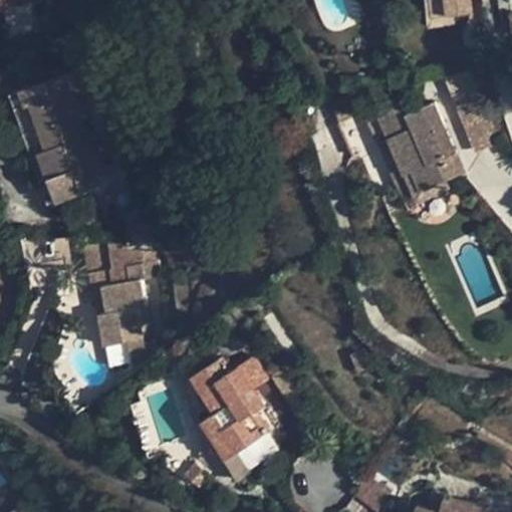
[(0,11),(37,2),(36,0),(0,0),(0,11)]
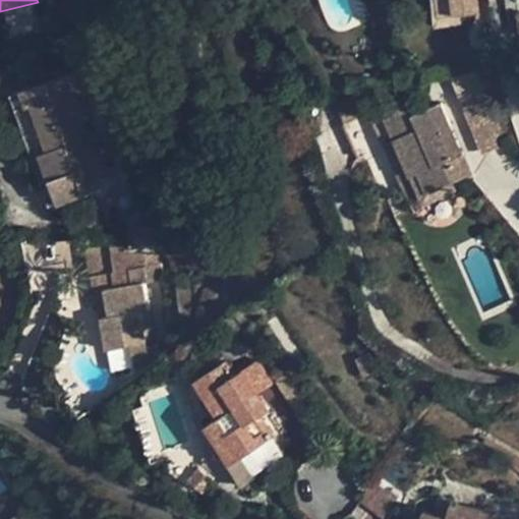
[(450,0),(435,0),(437,18),(452,17),(450,0)]
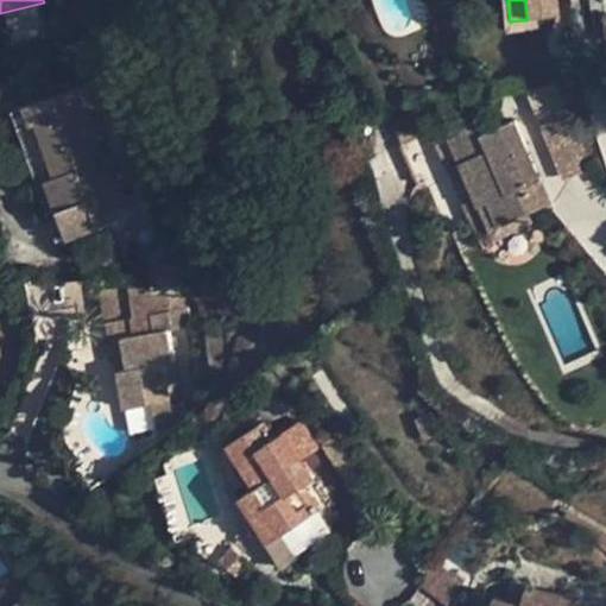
[(525,0),(528,20),(532,19),(557,17),(555,0),(525,0)]
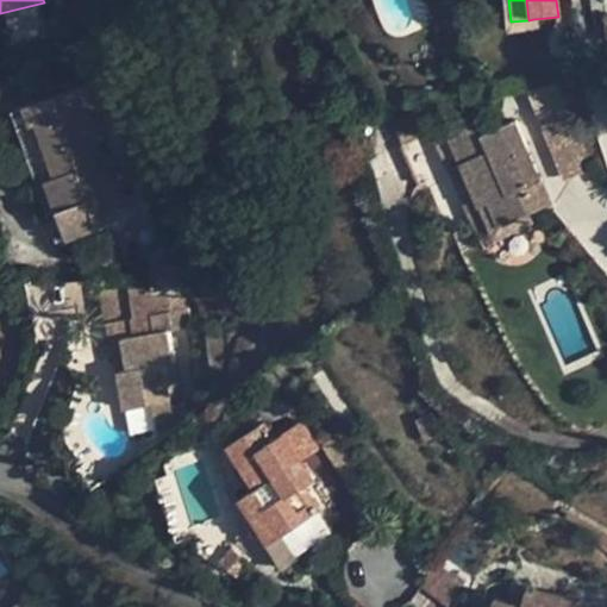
[(511,22),(505,23),(506,33),(534,30),(533,19),(529,20),(511,22)]
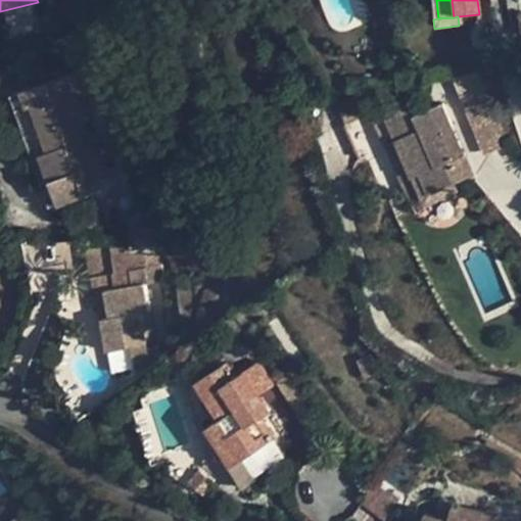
[(78,72),(8,96),(15,115),(24,139),(39,133),(45,153),(30,158),(47,208),(119,184),(113,169),(105,172),(94,137),(89,139),(73,90),(84,87),(78,72)]
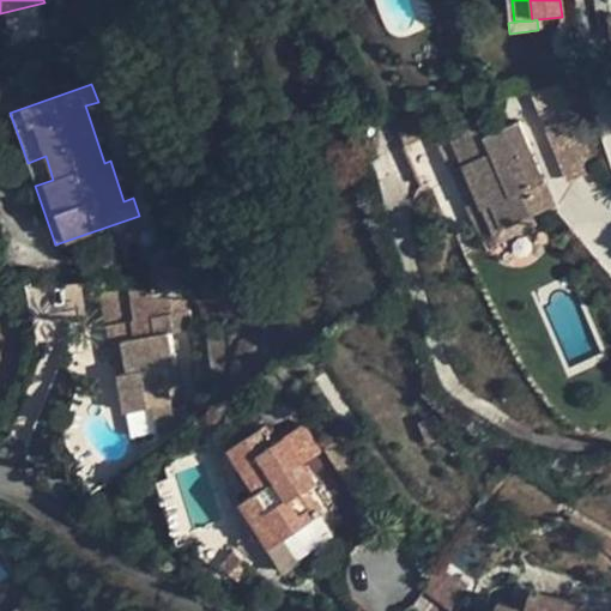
[(555,84),(530,95),(567,185),(593,173),(555,84)]
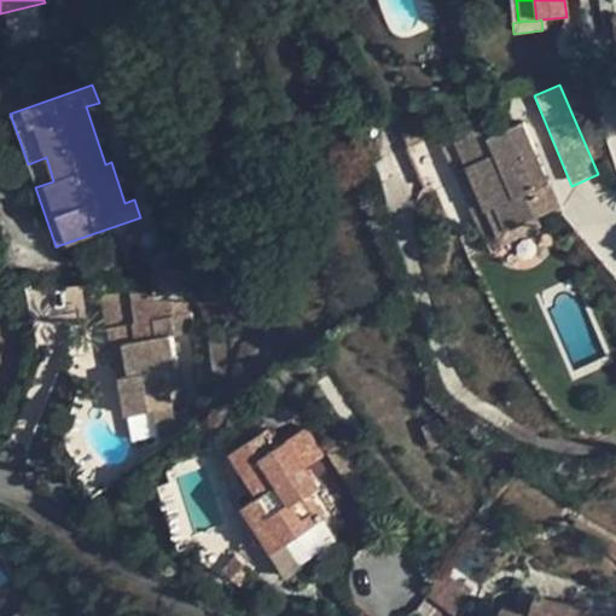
[(436,137),(406,150),(423,190),(455,178),(482,240),(505,231),(505,232),(558,209),(547,185),(547,184),(534,190),(522,161),(535,155),(522,125),(487,139),(482,128),(454,139),(441,144),(436,137)]
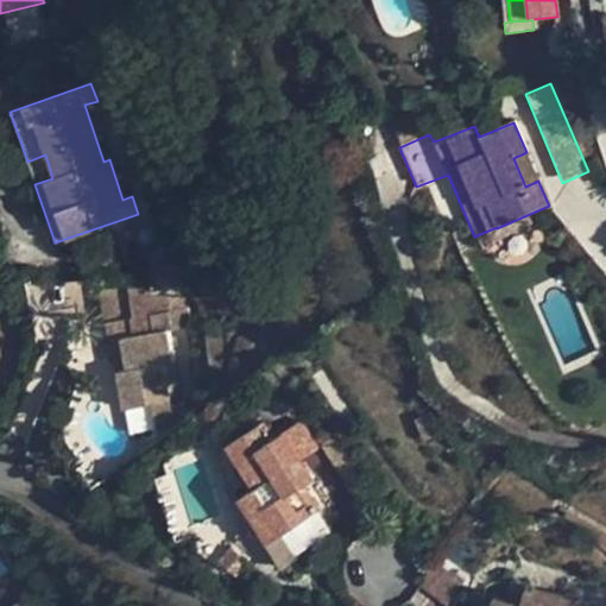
[(526,152),(513,158),(525,187),(538,181),(526,152)]
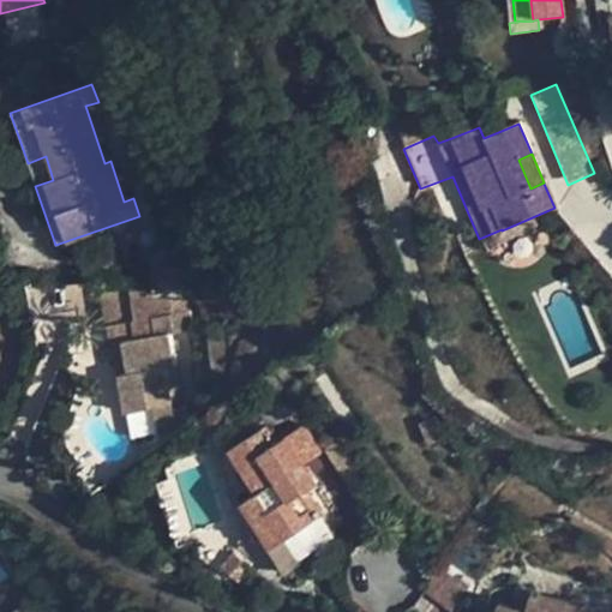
[(46,156),(28,163),(35,186),(53,180),(46,156)]
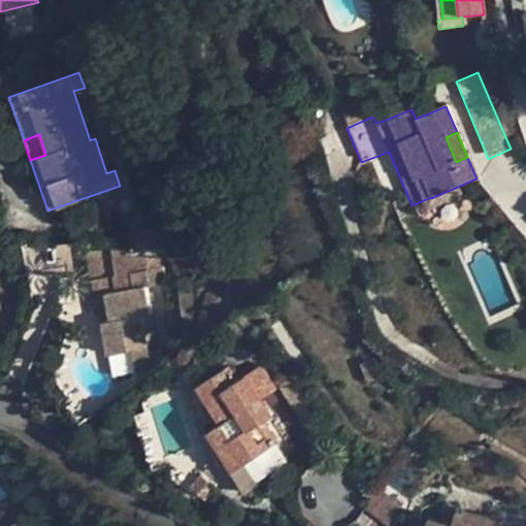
[(161,196),(151,199),(154,207),(163,204),(161,196)]
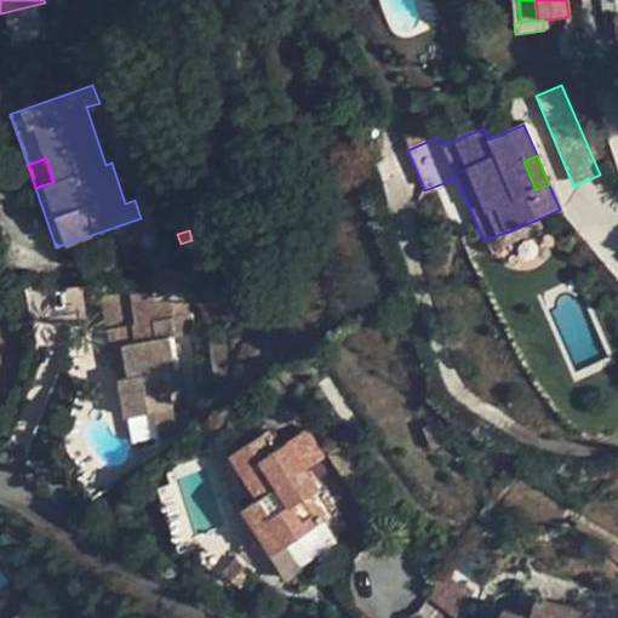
[(147,265),(146,290),(162,292),(161,258),(154,259),(147,265)]
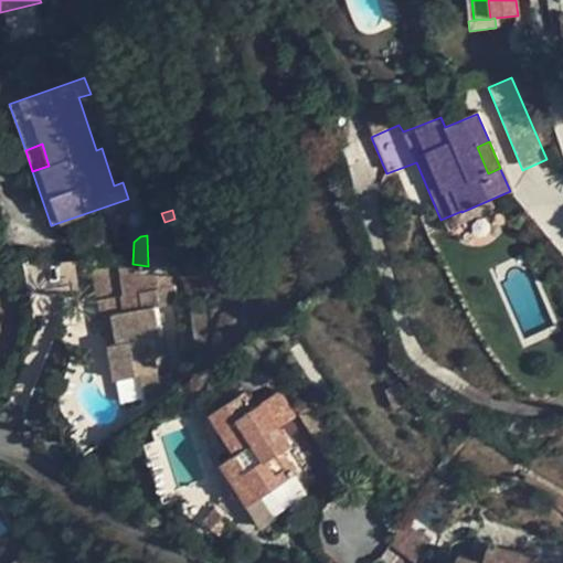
[(168,248),(152,247),(151,266),(169,268),(168,248)]
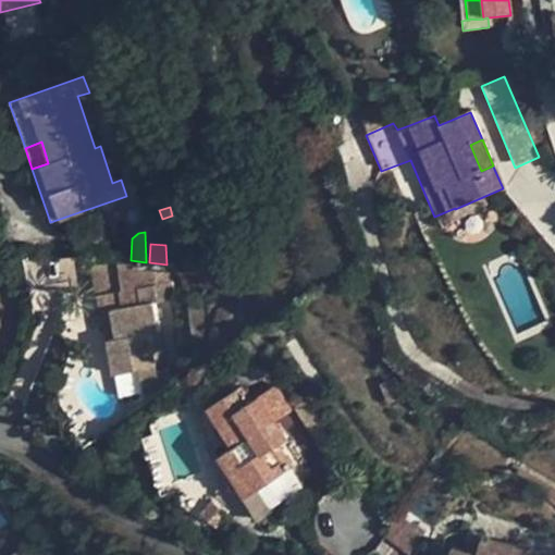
[(109,264),(88,267),(94,298),(121,293),(116,266),(109,264)]
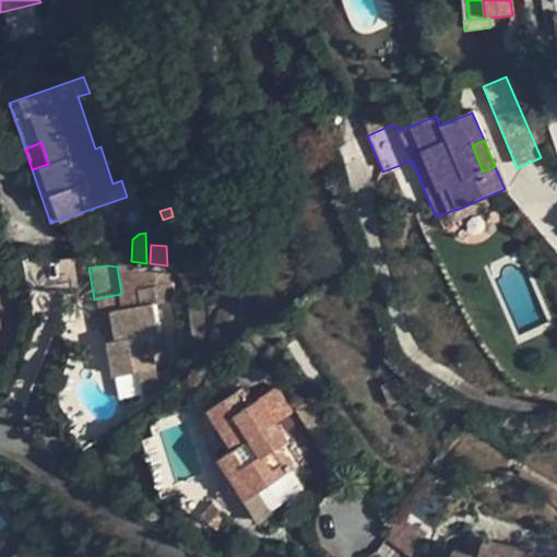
[(121,294),(94,299),(95,301),(96,301),(109,298),(115,332),(121,331),(123,340),(116,341),(108,342),(114,377),(131,374),(138,372),(141,389),(139,390),(140,392),(141,392),(142,394),(155,393),(156,393),(156,392),(158,391),(154,370),(153,366),(162,365),(156,335),(151,306),(170,304),(166,277),(138,272),(137,269),(117,267),(121,294)]
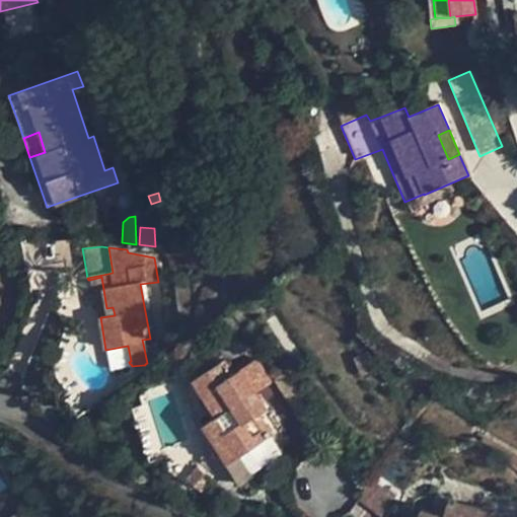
[(101,277),(89,280),(96,318),(100,317),(107,316),(106,308),(101,277)]
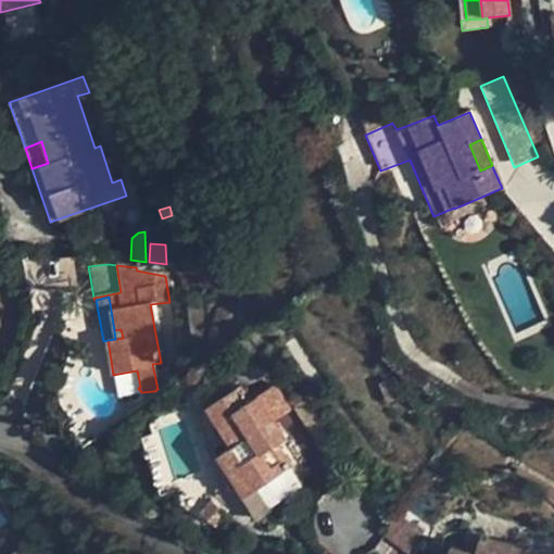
[(123,338),(121,329),(114,330),(115,339),(123,338)]
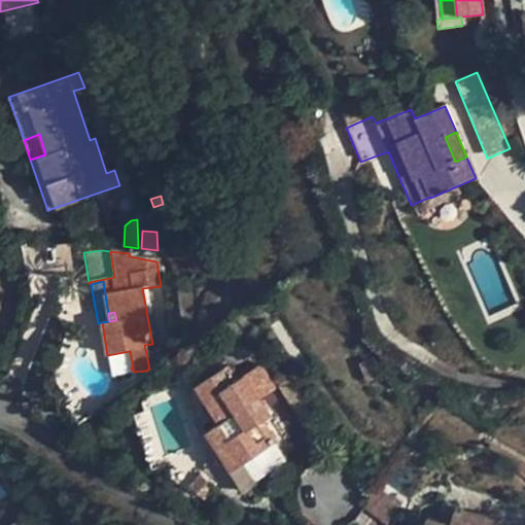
[(98,323),(104,355),(107,355),(102,322),(98,323)]
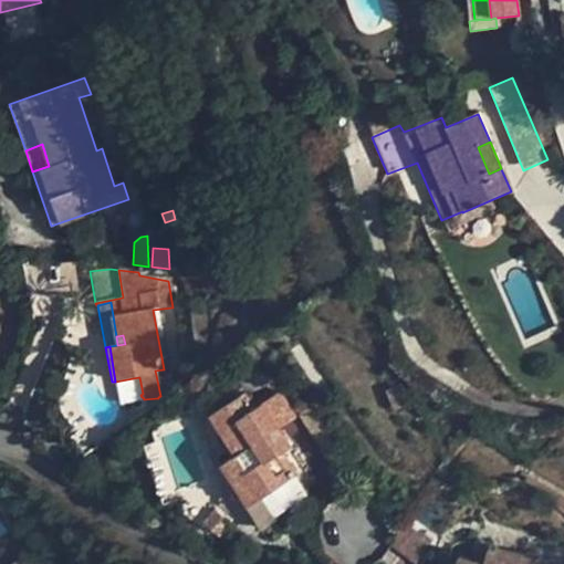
[(466,358),(457,364),(462,373),(471,368),(466,358)]
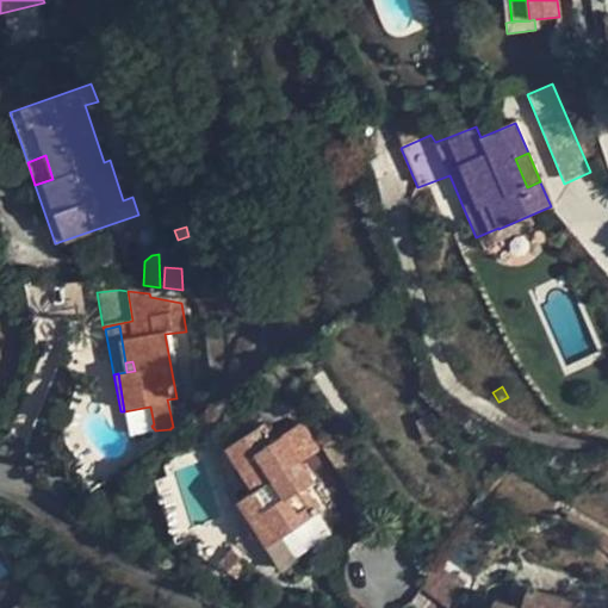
[(143,408),(148,430),(154,428),(153,428),(152,426),(154,425),(150,407),(143,408)]
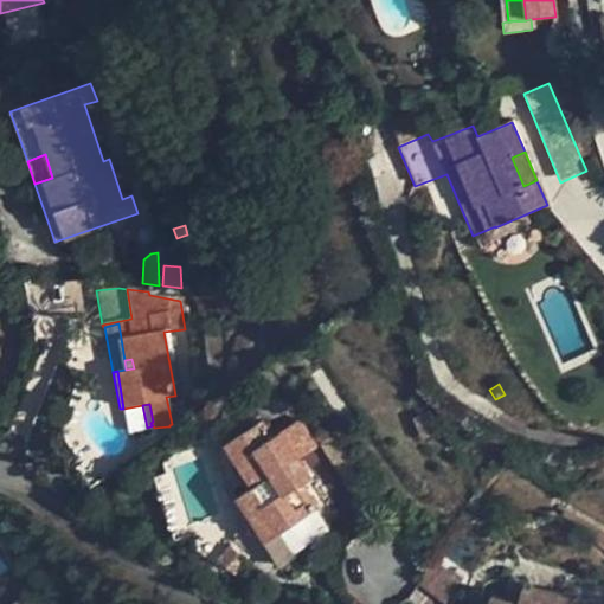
[(278,429),(281,432),(293,425),(290,421),(278,429)]
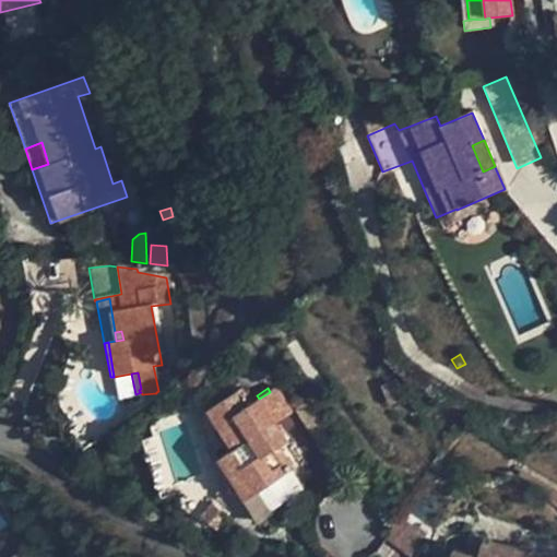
[(239,389),(208,410),(233,450),(227,453),(253,495),(292,471),(276,449),(286,442),(274,424),(289,414),(274,389),(270,392),(259,399),(249,405),(247,402),(239,389)]
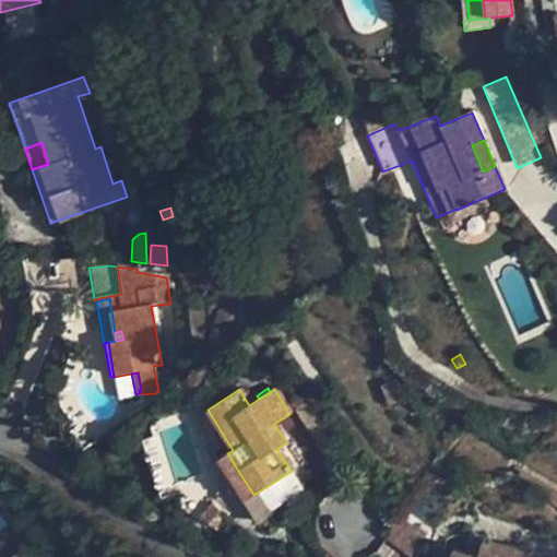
[(135,394),(127,396),(130,409),(141,404),(142,394),(141,392),(135,394)]
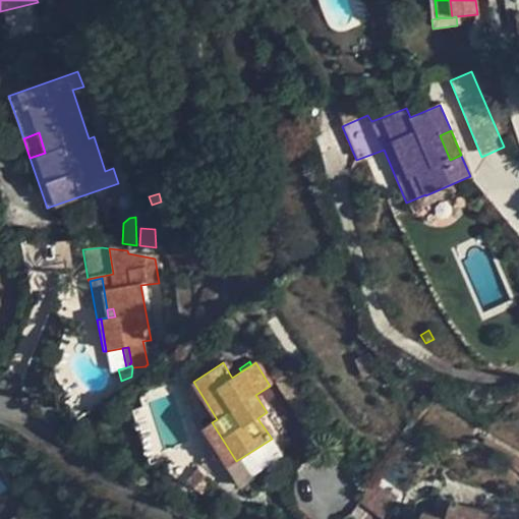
[(230,375),(232,378),(241,371),(239,368),(230,375)]
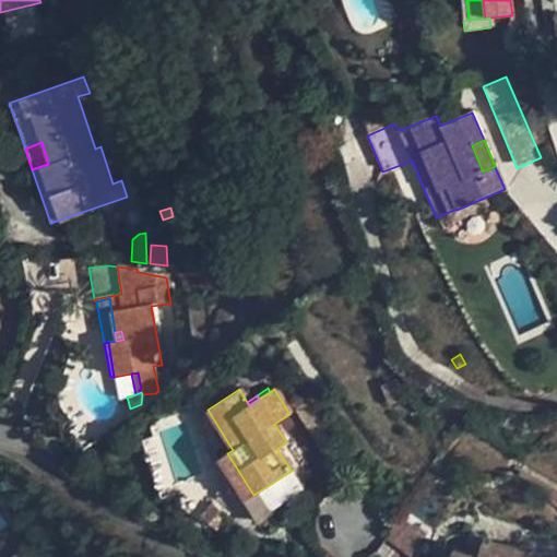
[(330,440),(306,403),(294,411),(318,448),(330,440)]
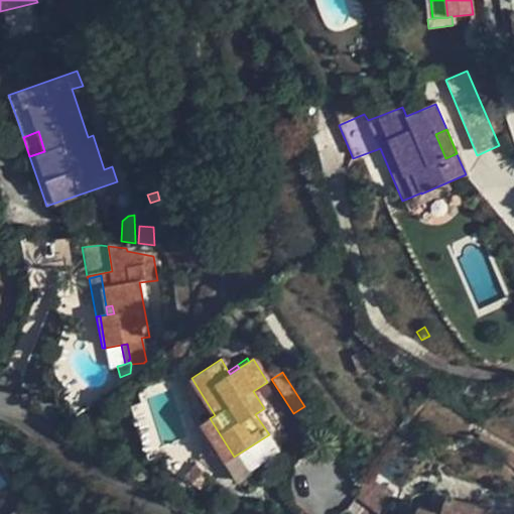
[(234,457),(210,418),(202,423),(226,462),(234,457)]
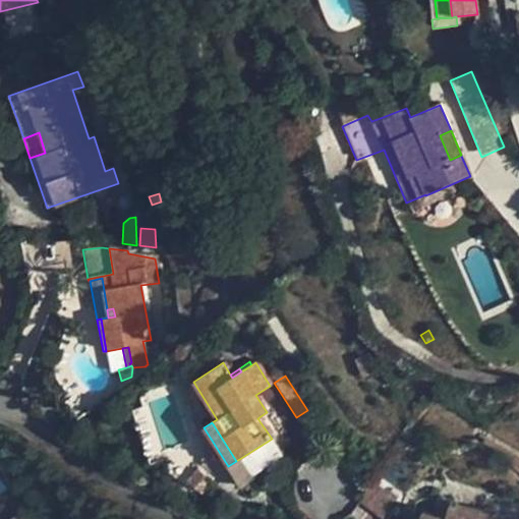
[(205,477),(196,470),(187,481),(194,488),(205,477)]
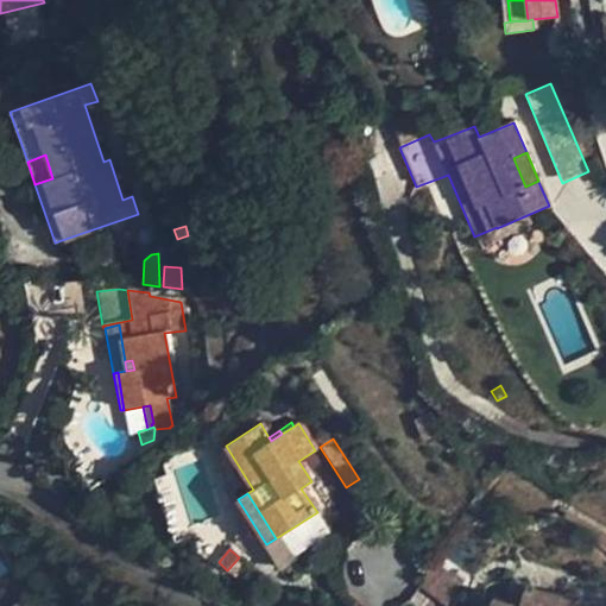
[(430,567),(416,591),(437,605),(454,605),(461,584),(430,567)]
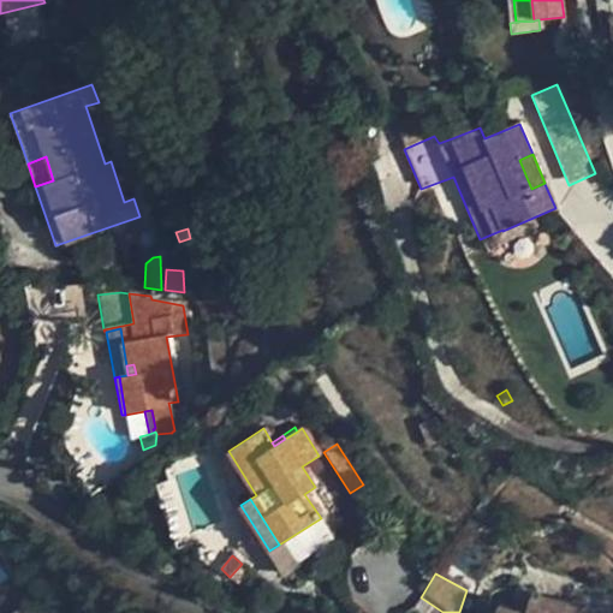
[(515,593),(509,612),(524,612),(529,596),(515,593)]
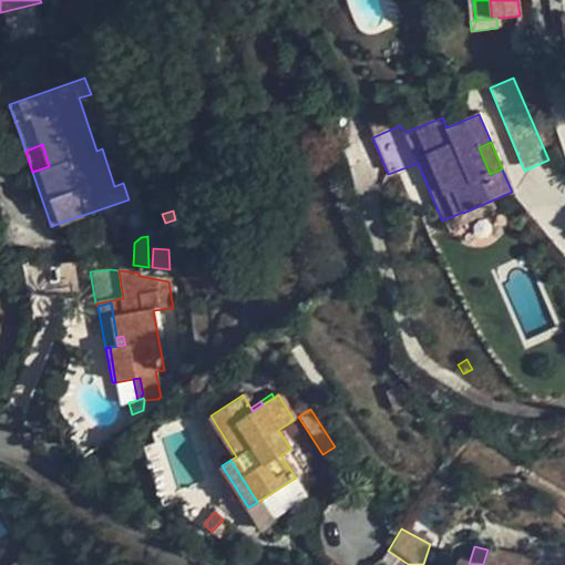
[(488,550),(483,564),(469,564),(459,561),(458,561),(456,562),(455,564),(520,564),(521,560),(488,550)]
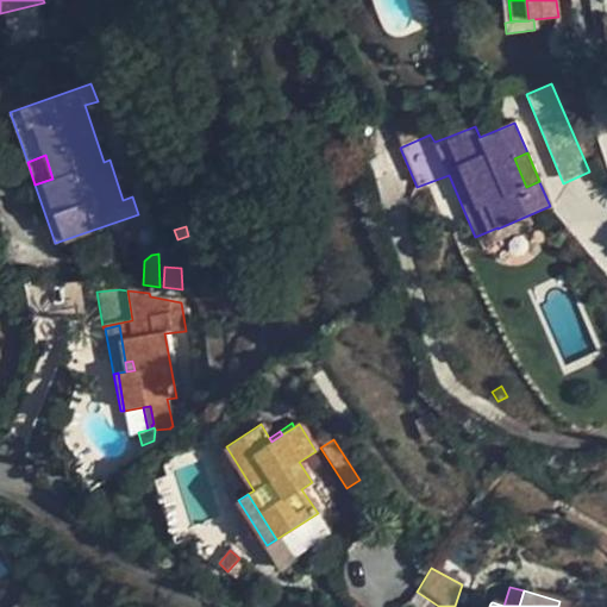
[(54,593),(49,596),(50,606),(61,606),(54,593)]
